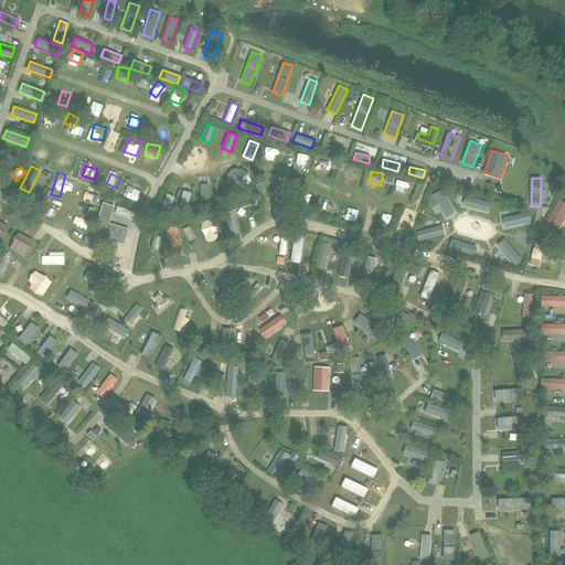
[(170,189),(178,193),(181,189),(173,184),(170,189)]
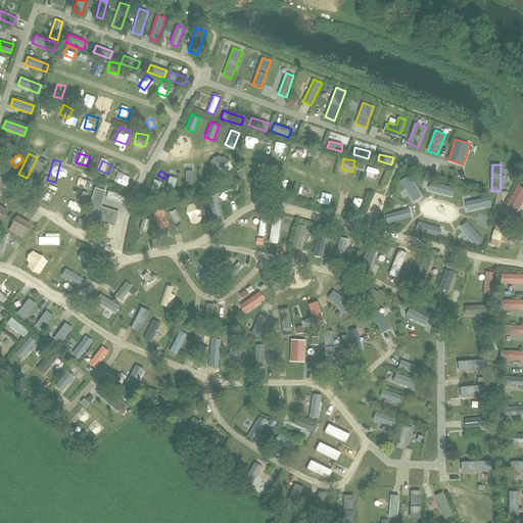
[(84,175),(74,173),(70,191),(76,192),(77,184),(82,185),(84,175)]
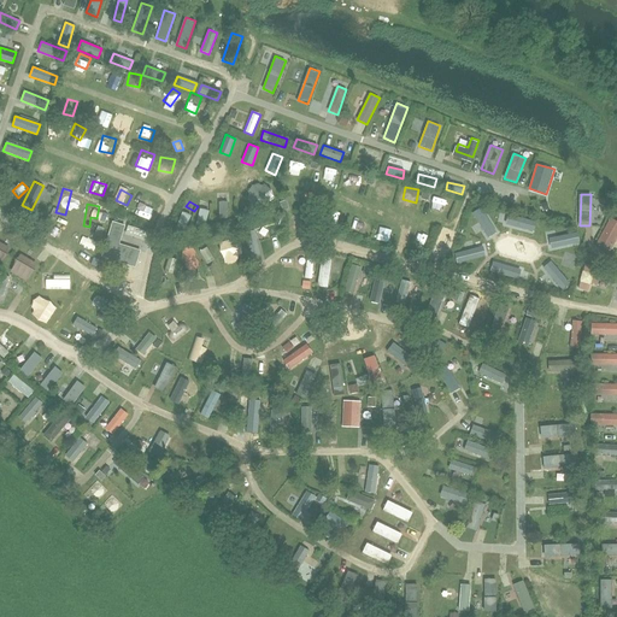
[(481,207),(471,213),(487,238),(497,231),(481,207)]
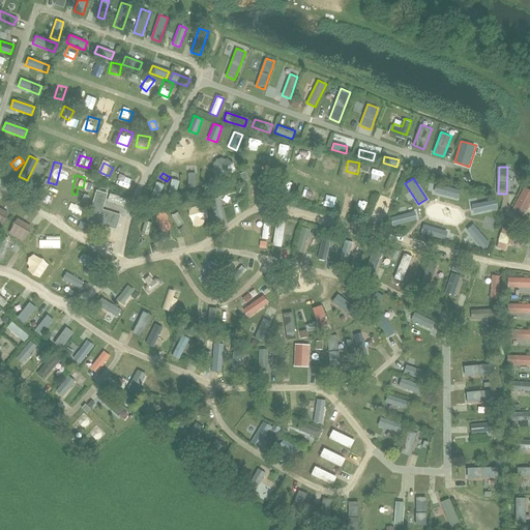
[(171,179),(168,193),(175,195),(178,181),(171,179)]
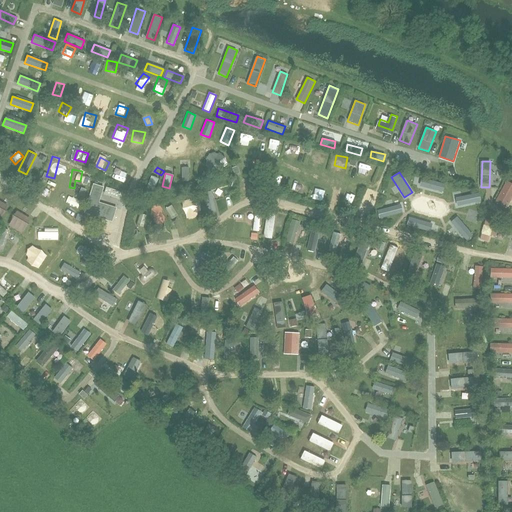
[(278,177),(271,175),(269,183),(276,185),(278,177)]
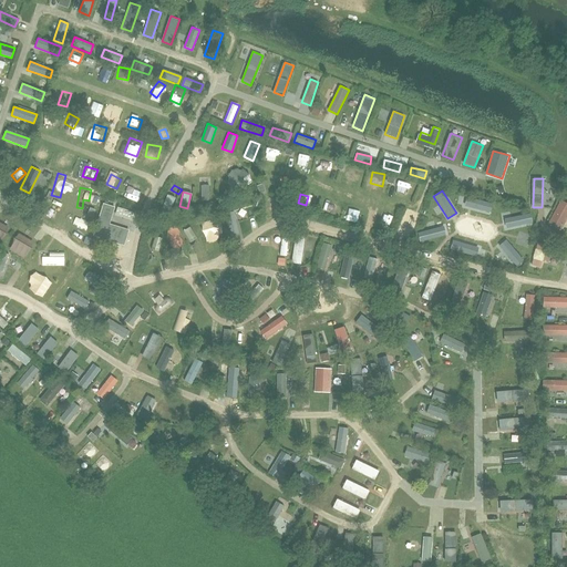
[(162,209),(169,212),(174,197),(167,195),(162,209)]
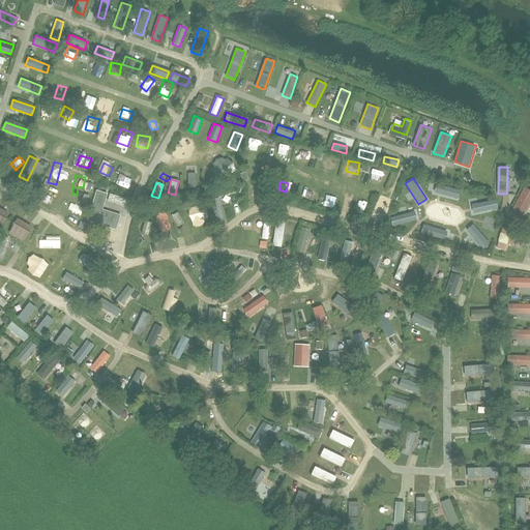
[(437,184),(434,193),(459,199),(461,190),(437,184)]
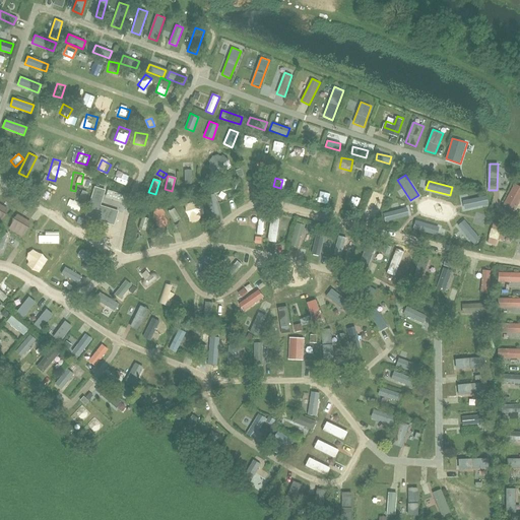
[(503,204),(514,210),(519,199),(519,186),(514,183),(503,204)]
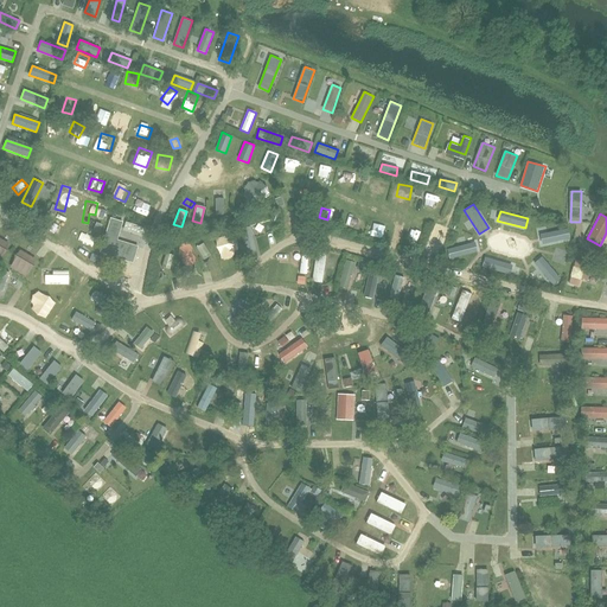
[(58,232),(62,221),(49,216),(45,228),(58,232)]
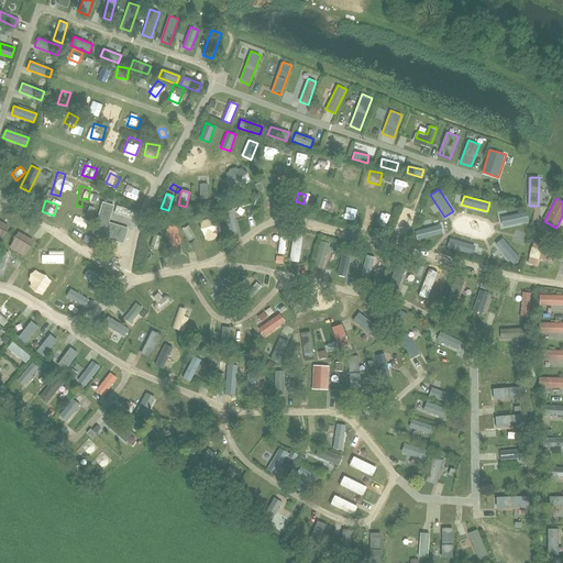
[(328,201),(328,211),(338,211),(339,202),(328,201)]
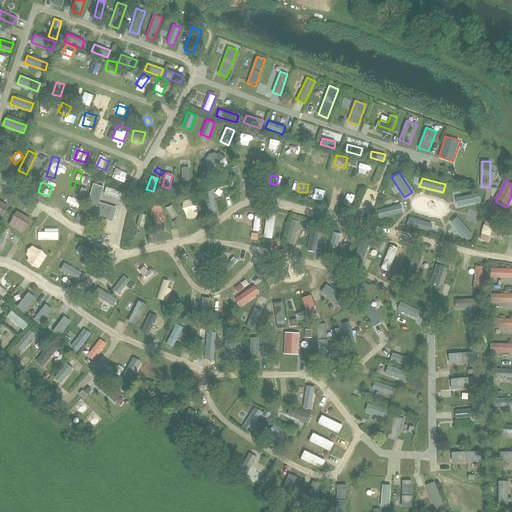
[(112,221),(116,208),(98,203),(103,187),(93,184),(84,212),(112,221)]
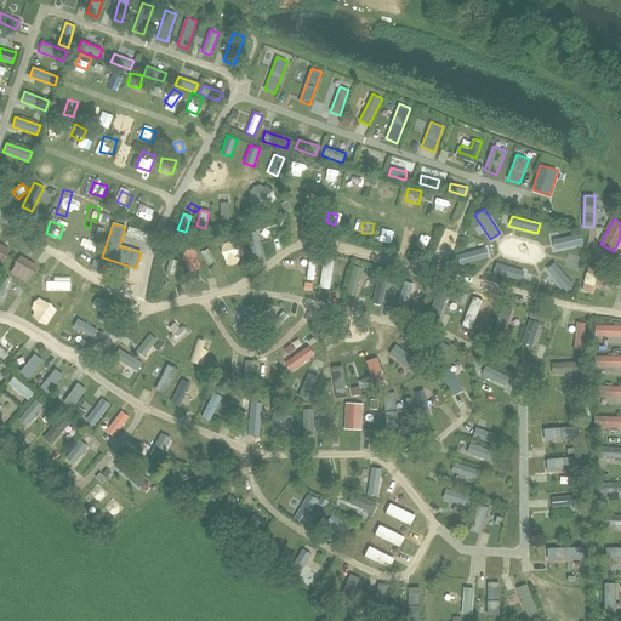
[(312,232),(311,223),(292,224),(294,233),(312,232)]
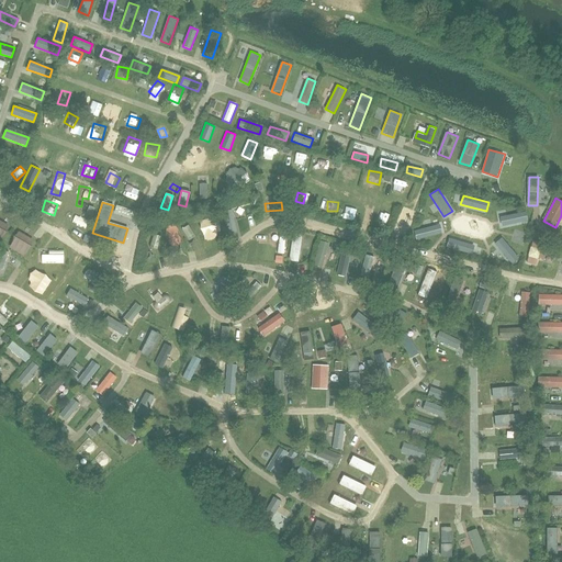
[(114,204),(112,212),(126,215),(127,208),(114,204)]
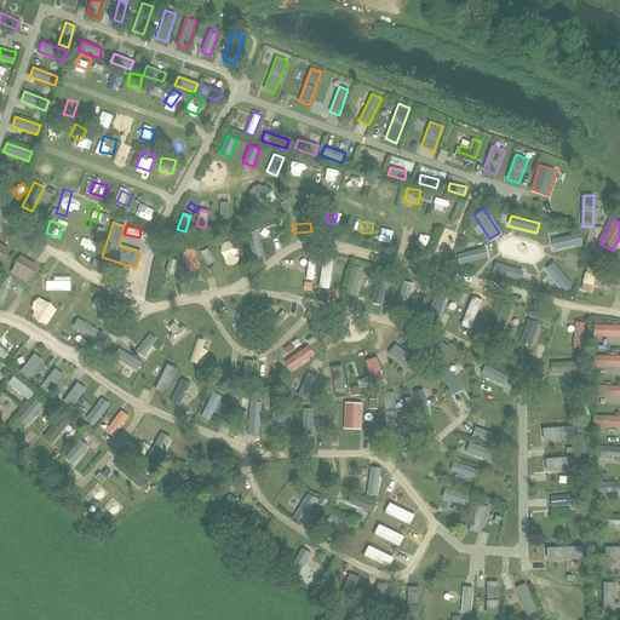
[(377,239),(383,241),(386,229),(379,227),(377,239)]
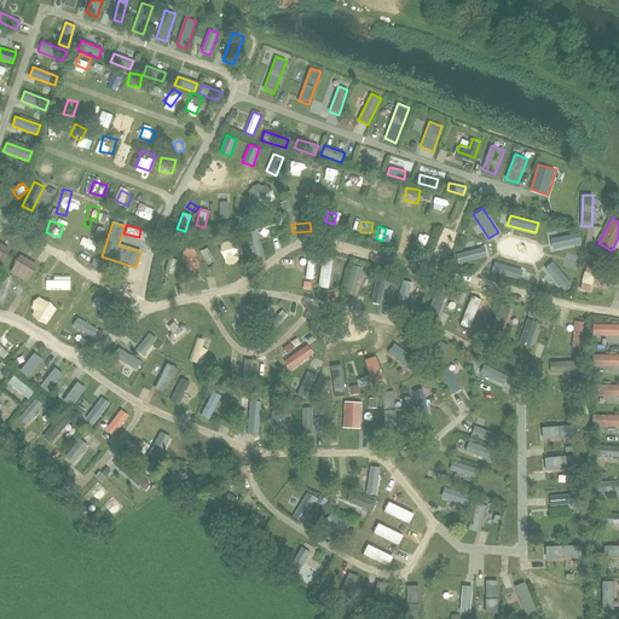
[(423,226),(421,236),(432,238),(433,229),(423,226)]
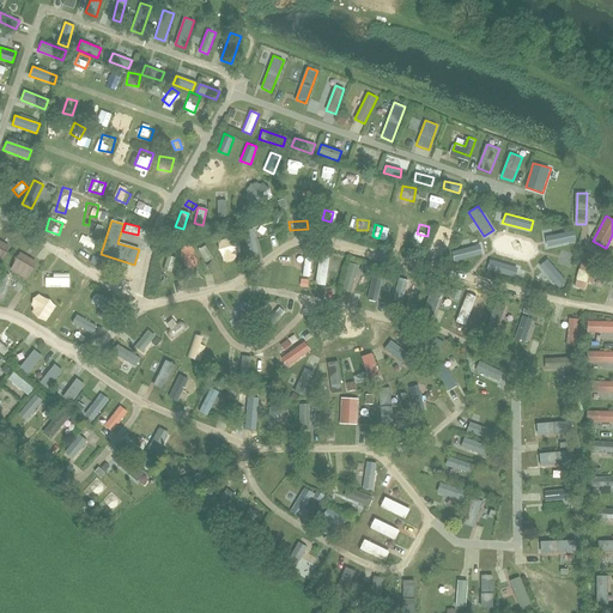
[(248,231),(250,242),(271,236),(268,226),(248,231)]
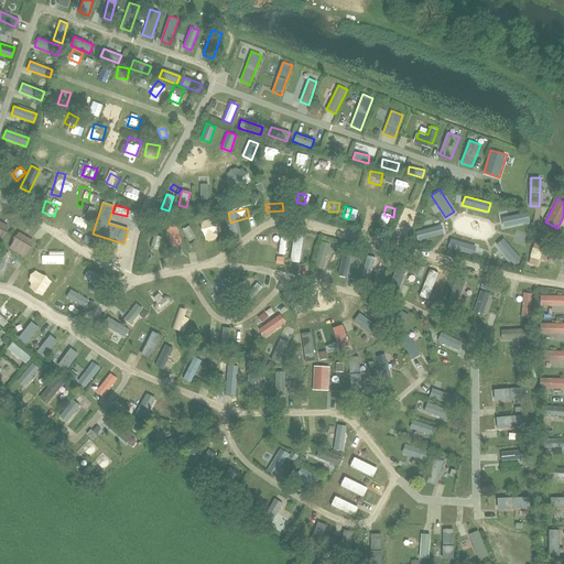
[(501,218),(503,227),(530,221),(528,213),(501,218)]
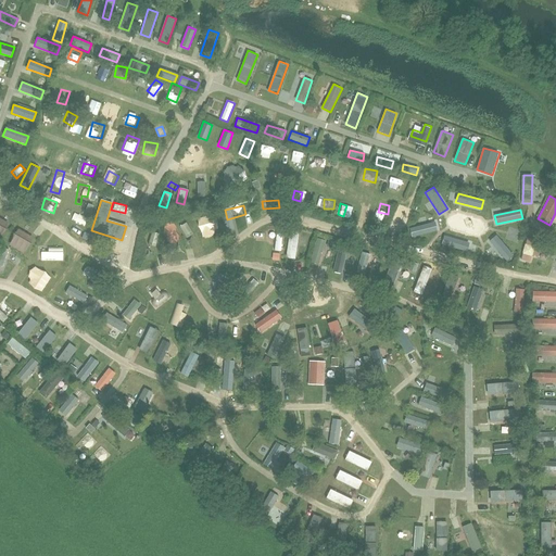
[(179,222),(171,224),(178,245),(187,243),(179,222)]
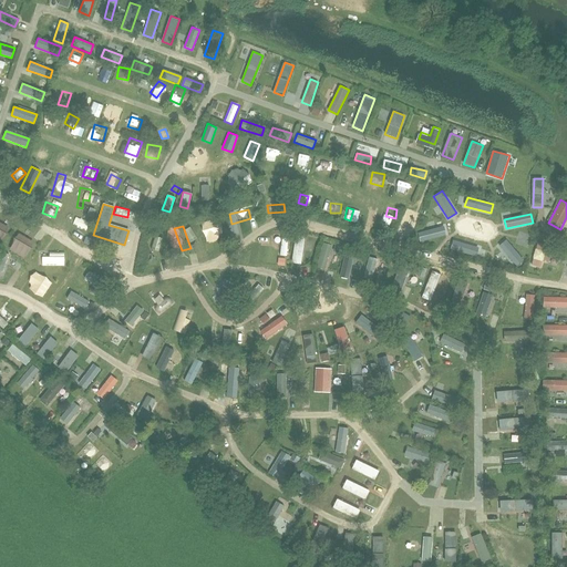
[(418,233),(420,241),(445,235),(443,226),(418,233)]
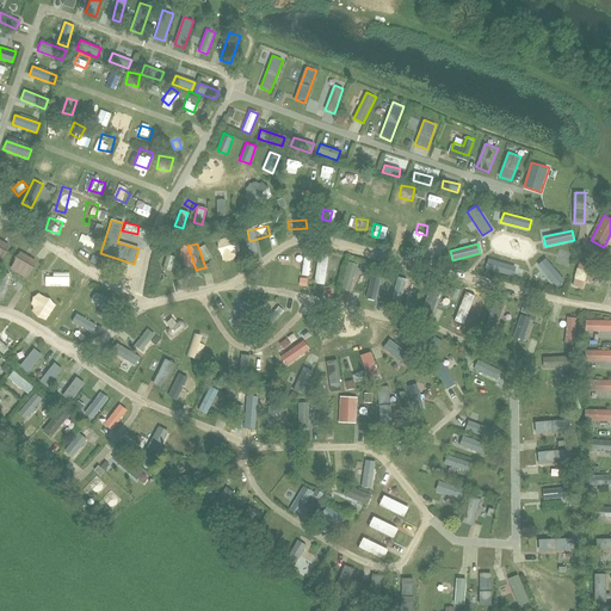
[(301,275),(308,276),(312,252),(304,251),(301,275)]
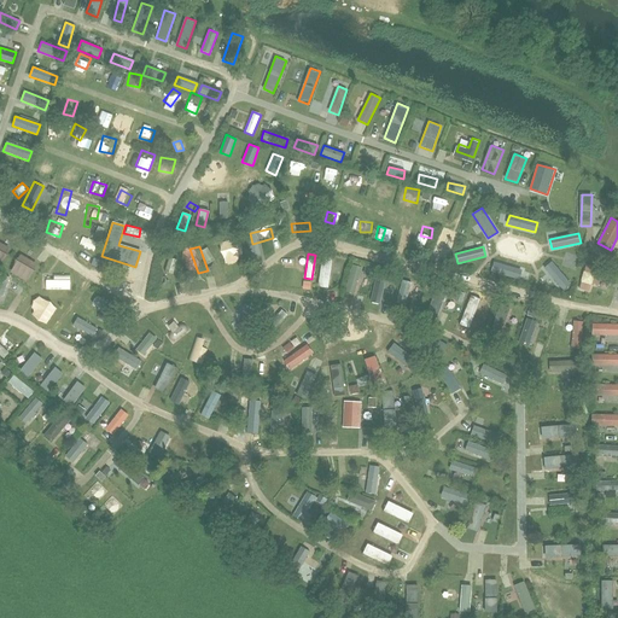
[(319,286),(328,287),(332,256),(322,255),(319,286)]
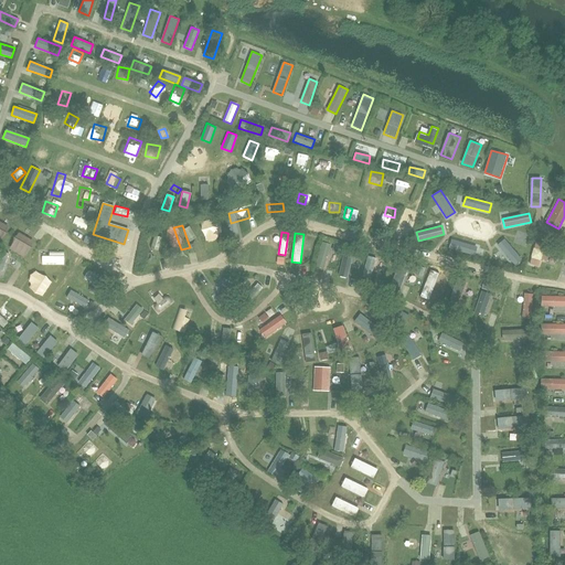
[(14,236),(8,243),(23,257),(30,251),(14,236)]
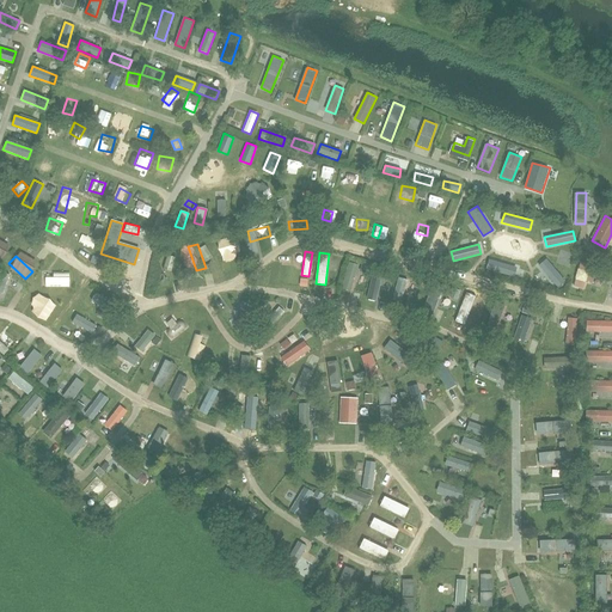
[(489,259),(487,269),(514,277),(516,267),(489,259)]
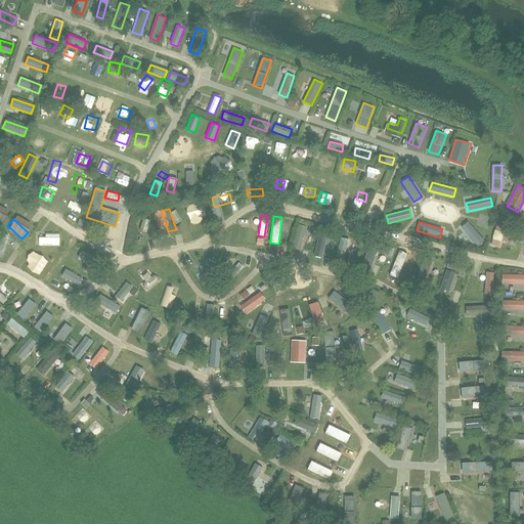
[(468,222),(461,227),(477,246),(484,241),(468,222)]
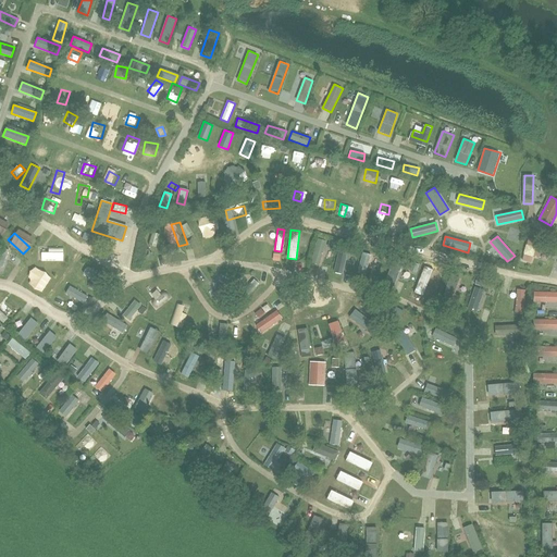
[(318,238),(310,262),(319,264),(326,240),(318,238)]
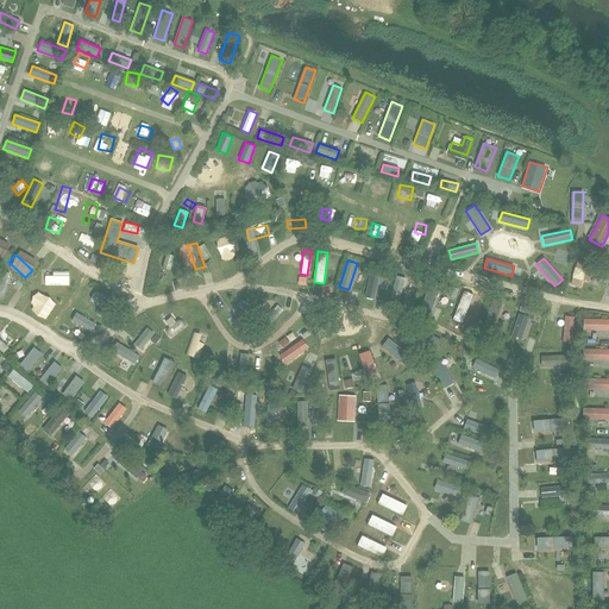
[(365,297),(375,300),(381,270),(371,268),(365,297)]
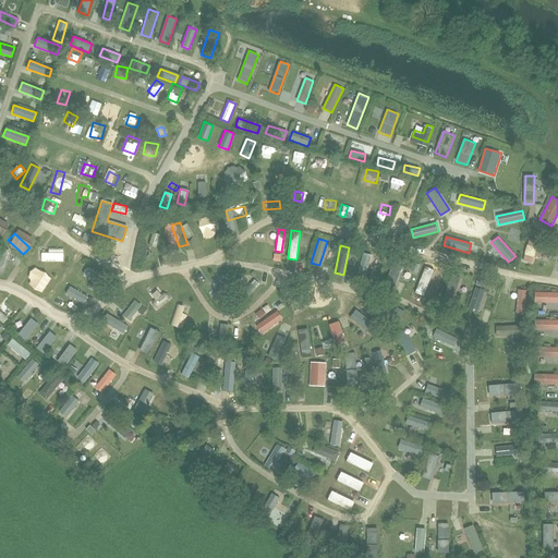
[(57,269),(60,263),(41,253),(38,258),(57,269)]
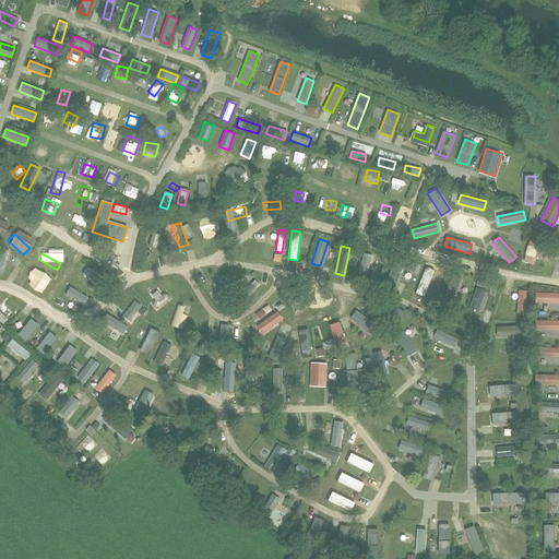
[(364,253),(358,274),(366,276),(371,256),(364,253)]
